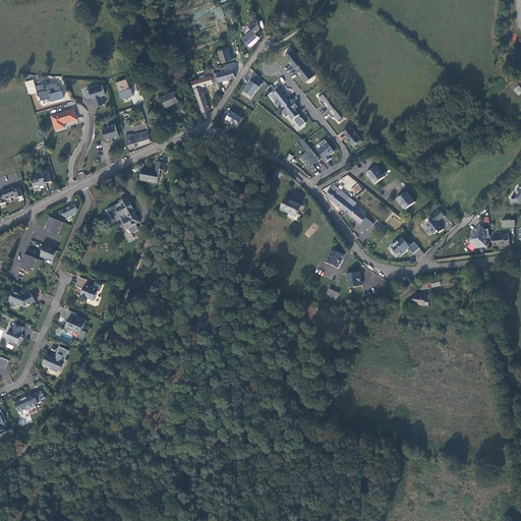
[(248,46),(258,37),(255,34),(259,30),(256,20),(252,24),(249,26),(252,30),(242,39),(248,46)]
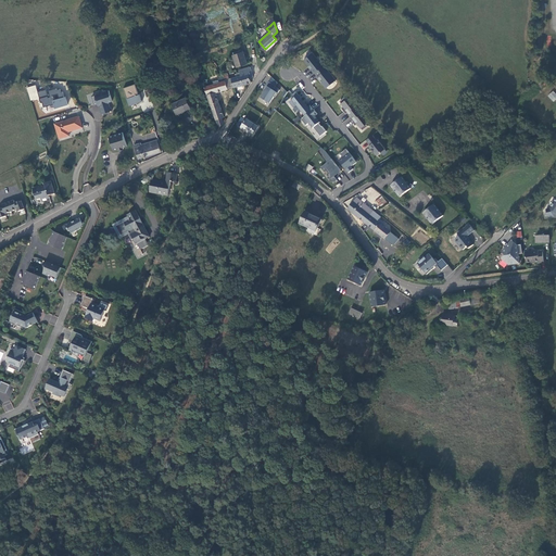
[(267,51),(278,41),(276,39),(265,49),(267,51)]
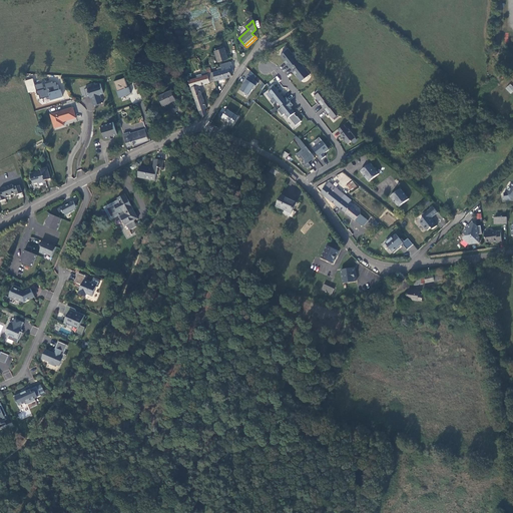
[(228,59),(224,47),(214,51),(217,59),(218,62),(228,59)]
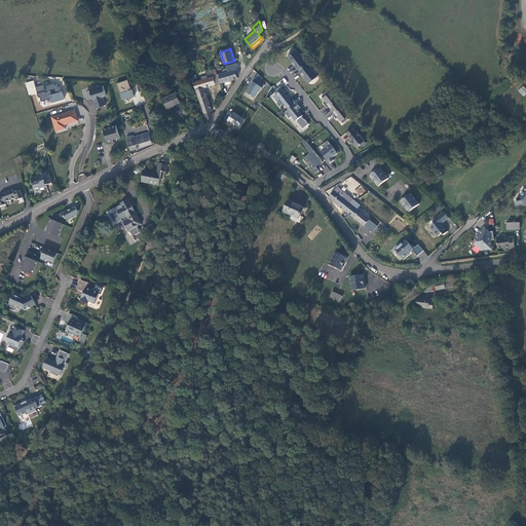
[(297,69),(298,68),(306,62),(307,61),(301,52),(299,54),(295,48),(291,51),(292,52),(288,55),(295,65),(294,65),(297,69)]
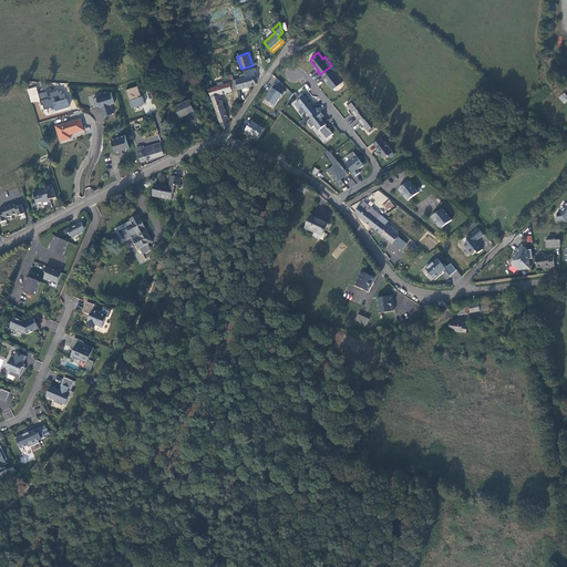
[(325,76),(323,78),(333,89),(343,81),(333,70),(330,66),(321,73),(325,76)]
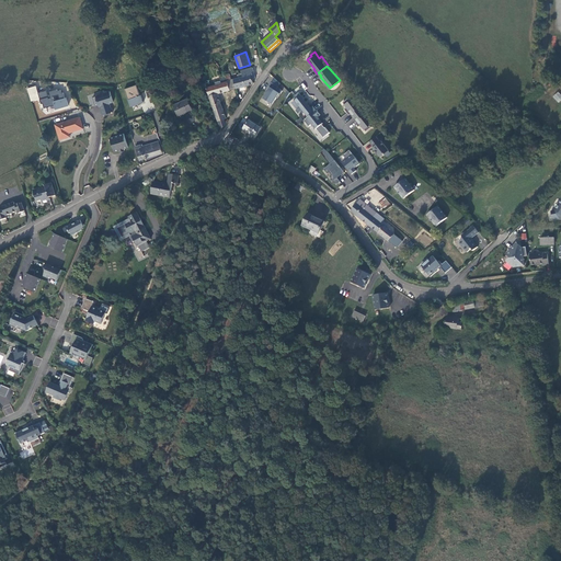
[(255,78),(253,68),(242,70),(242,71),(243,77),(245,86),(253,83),(252,79),(255,78)]
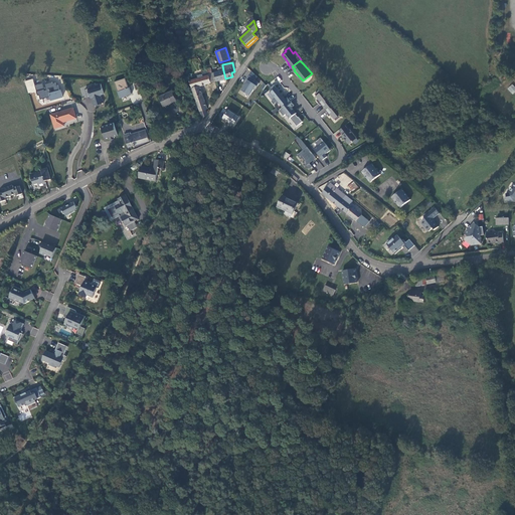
[(200,86),(217,80),(215,72),(212,72),(211,67),(207,68),(207,70),(202,72),(203,76),(190,80),(203,118),(203,119),(207,113),(206,110),(207,109),(200,86)]
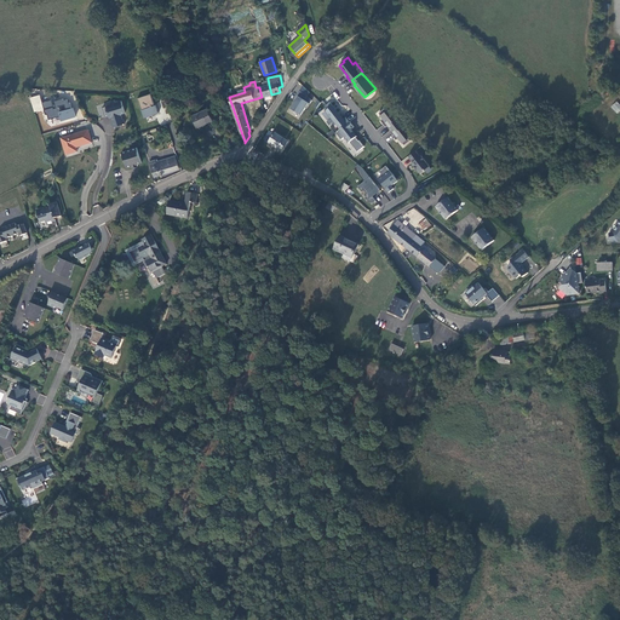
[(271,95),(269,85),(259,87),(262,97),(271,95)]
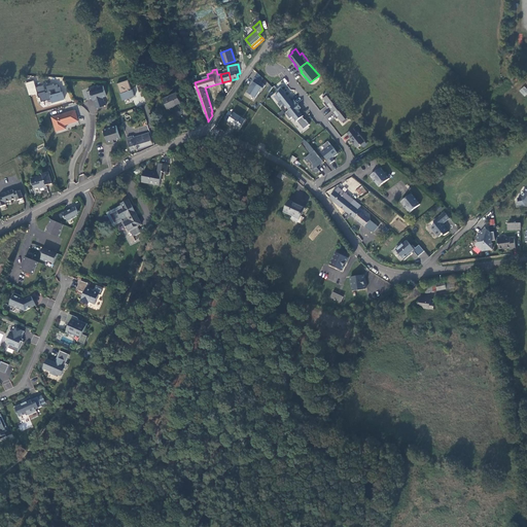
[(261,81),(255,78),(250,85),(251,86),(247,93),(256,98),(259,92),(261,93),(264,89),(259,85),(261,81)]
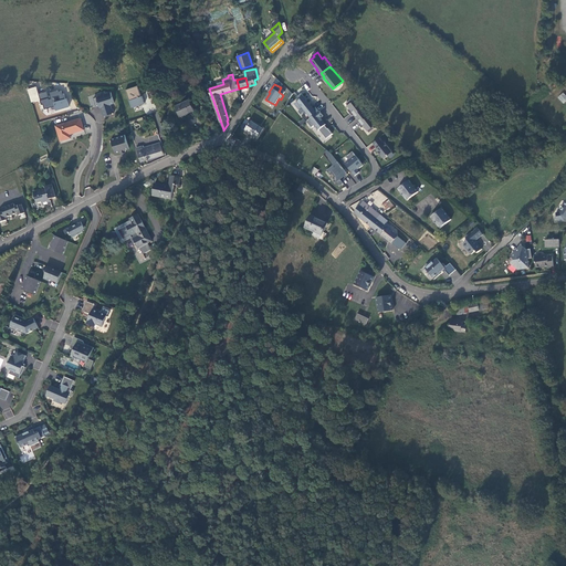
[(138,86),(126,91),(133,108),(145,104),(143,96),(143,97),(138,86)]
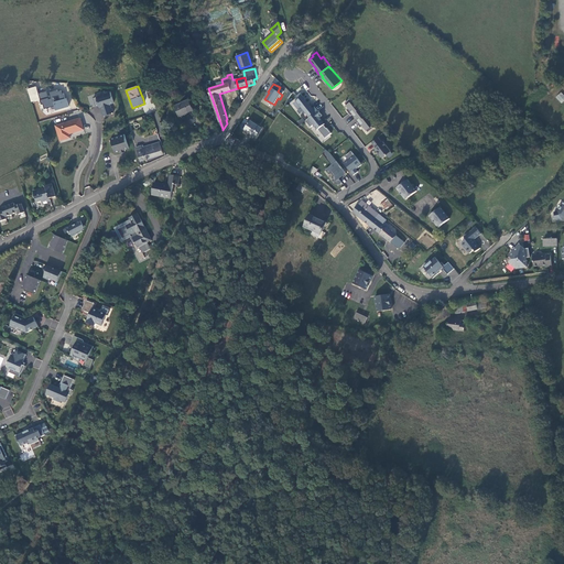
[(39,94),(36,87),(29,89),(32,101),(40,99),(39,94)]
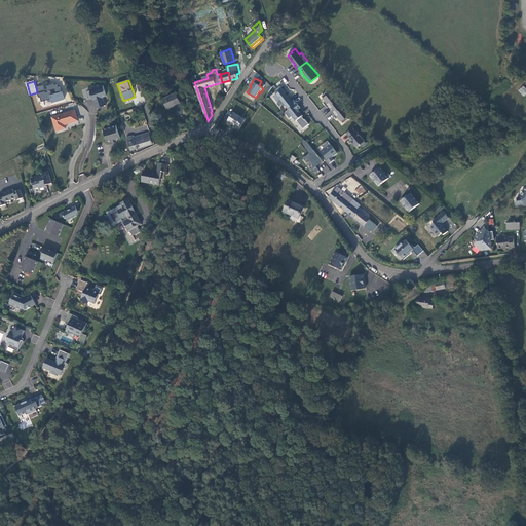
[(44,84),(36,87),(37,92),(39,98),(40,97),(42,102),(51,99),(52,103),(65,99),(63,91),(61,91),(60,86),(58,87),(57,84),(54,85),(53,83),(46,86),(47,88),(45,89),(44,84)]
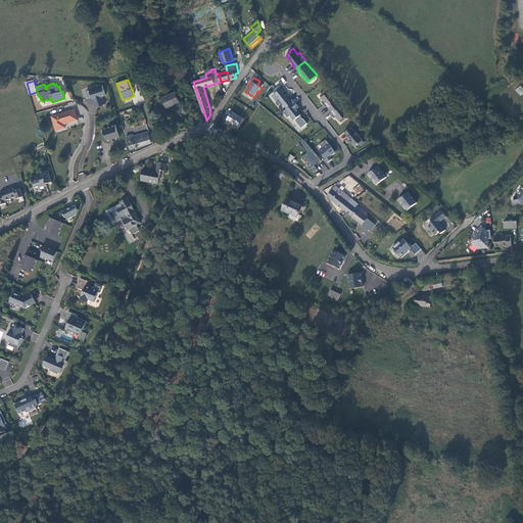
[(105,95),(102,85),(97,87),(97,85),(90,87),(91,89),(87,90),(89,97),(91,96),(92,99),(93,99),(93,100),(94,100),(96,107),(102,105),(101,101),(103,101),(102,96),(105,95)]
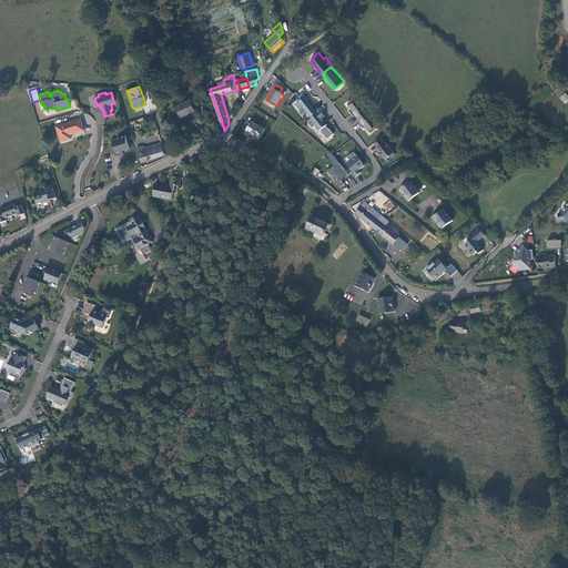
[(315,109),(303,93),(297,98),(301,101),(296,104),(301,110),(303,108),(312,119),(321,112),(317,108),(315,109)]
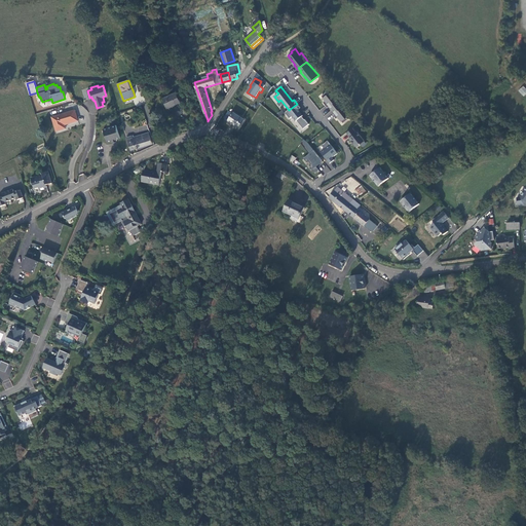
[(333,109),(341,103),(338,99),(339,98),(336,94),(335,95),(332,90),(328,94),(327,91),(322,96),(326,100),(327,102),(325,103),(328,108),(330,106),(333,109)]
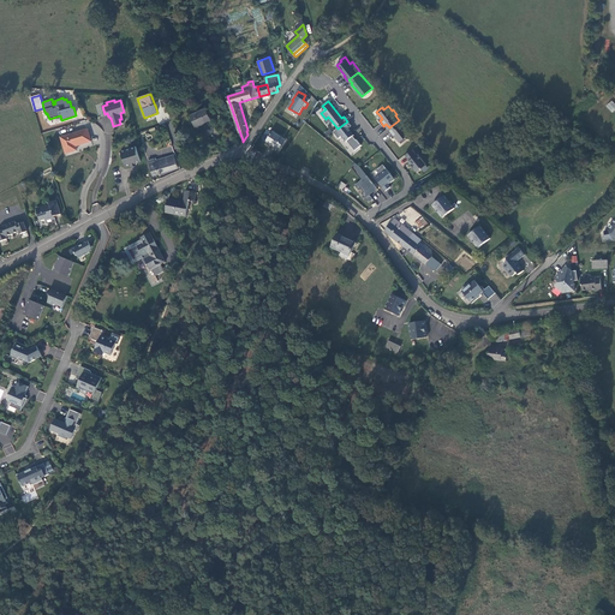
[(212,120),(206,108),(191,114),(196,126),(212,120)]
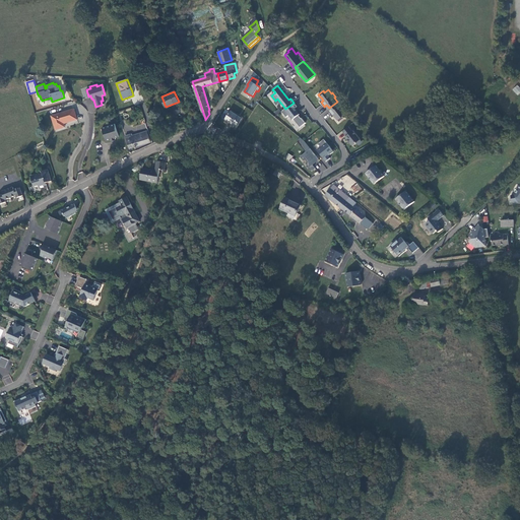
[(294,103),(285,109),(281,111),(286,117),(288,115),(293,120),(294,119),(300,127),(306,123),(302,118),(301,118),(299,115),(300,115),(295,109),(298,107),(294,102),(294,103)]
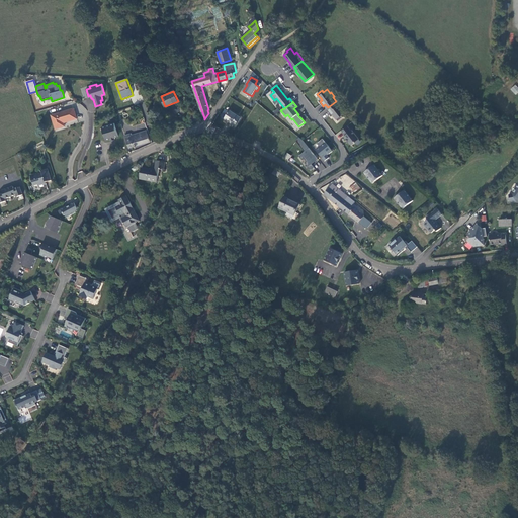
[(336,101),(328,107),(330,111),(328,112),(332,116),(334,115),(338,120),(343,117),(342,115),(345,112),(342,108),(343,107),(340,103),(339,104),(336,101)]
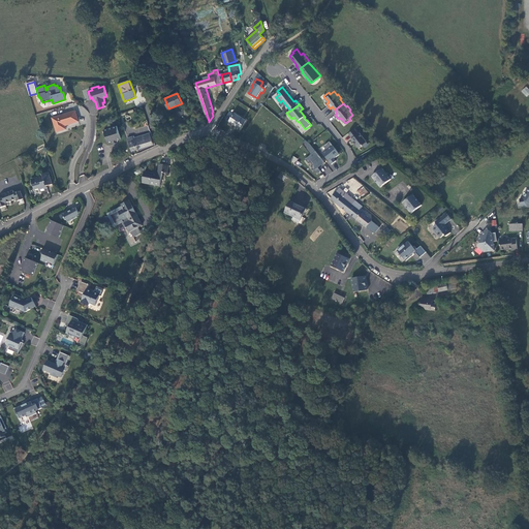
[(79,122),(75,111),(53,118),(57,132),(66,129),(65,126),(79,122)]
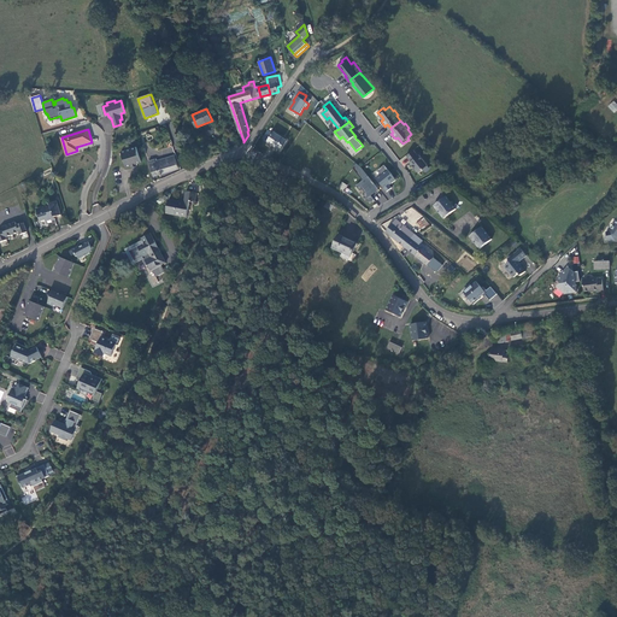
[(268,142),(281,151),(287,141),(275,133),(268,142)]
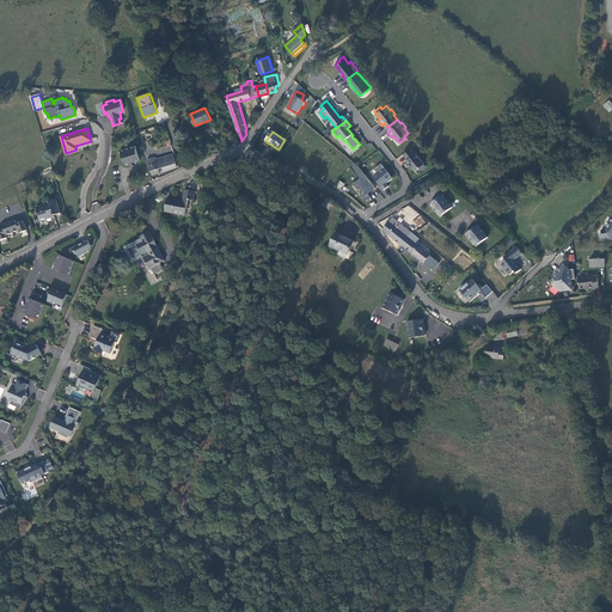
[(140,160),(135,146),(121,151),(126,165),(130,164),(135,161),(140,160)]
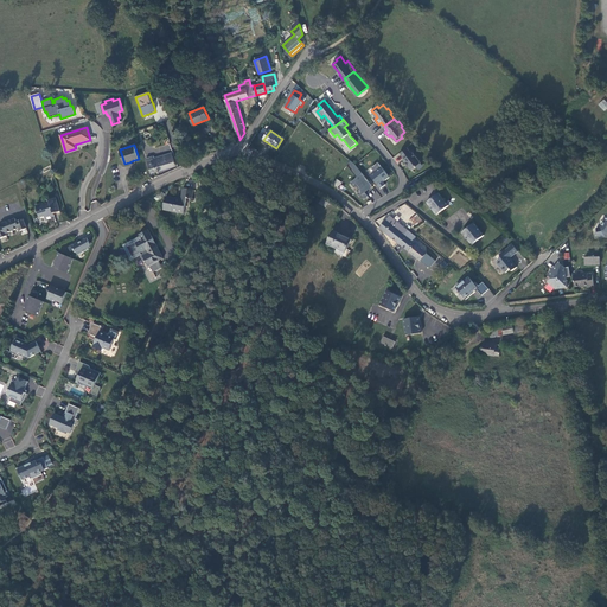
[(411,153),(407,148),(400,153),(404,159),(403,160),(407,164),(411,170),(421,163),(413,152),(411,153)]
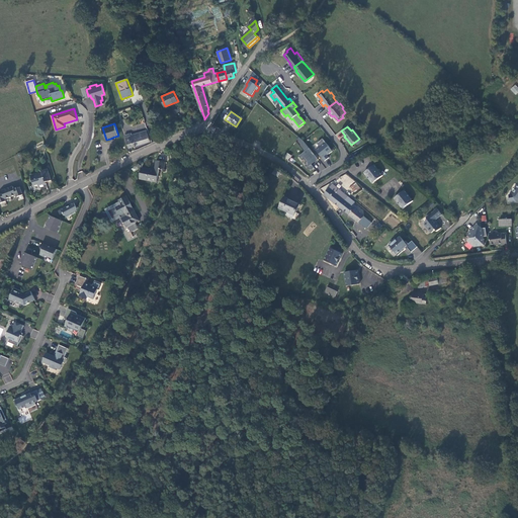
[(150,142),(147,130),(131,135),(131,134),(124,136),(128,148),(150,142)]
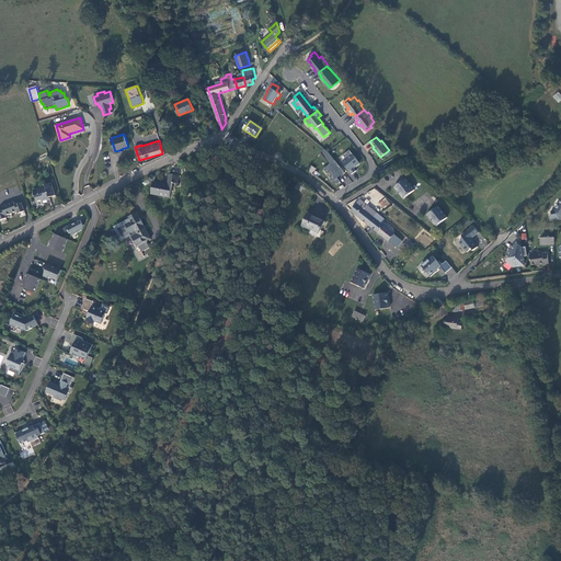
[(329,152),(324,149),(321,153),(329,163),(323,169),(327,173),(329,171),(332,175),(330,178),(335,185),(340,181),(338,178),(344,172),(329,152)]
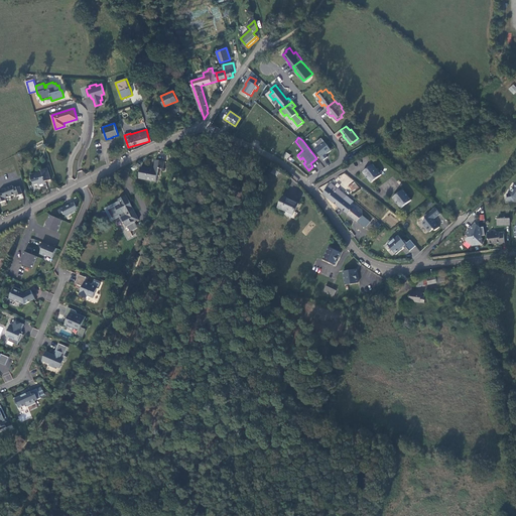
[(332,151),(321,138),(316,143),(319,147),(314,150),(324,160),(328,157),(326,154),(327,153),(328,153),(332,151)]
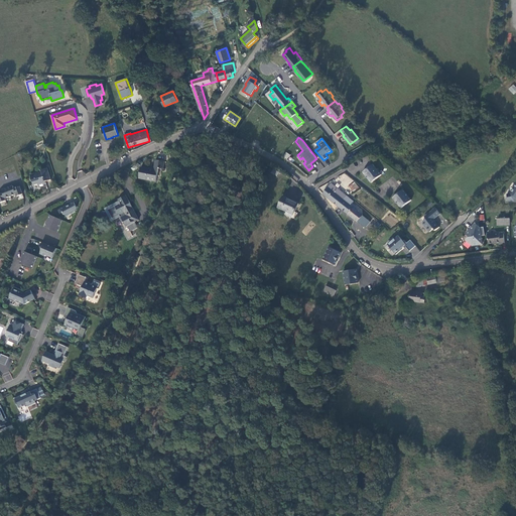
[(156,182),(158,168),(163,169),(164,161),(156,160),(153,169),(141,167),(139,178),(156,182)]
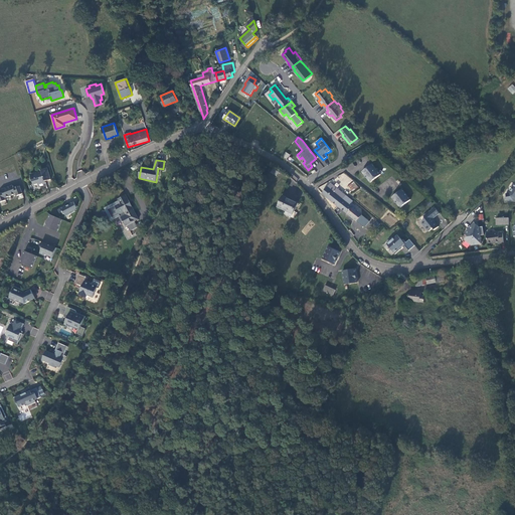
[(371,164),(362,171),(370,181),(379,174),(371,164)]
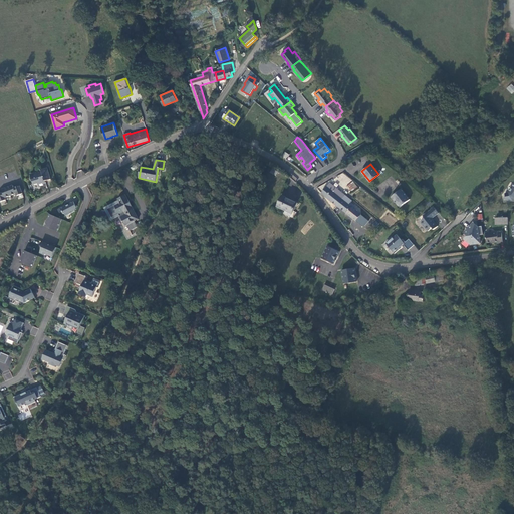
[(51,179),(47,168),(42,170),(42,171),(31,175),(34,185),(38,184),(39,188),(41,188),(40,186),(44,186),(43,184),(46,183),(45,181),(51,179)]
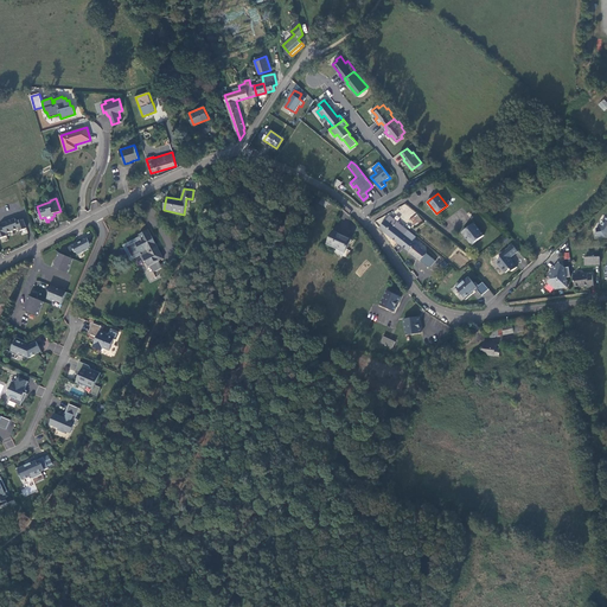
[(415,213),(409,218),(414,224),(420,221),(415,213)]
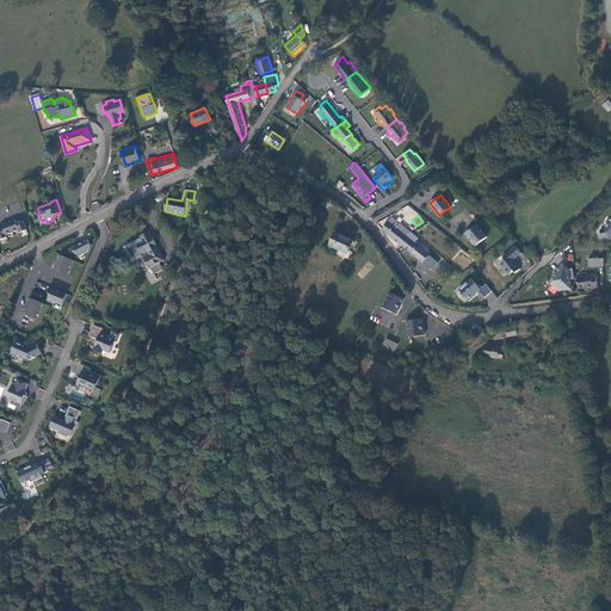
[(382,229),(400,244),(411,232),(392,217),(382,229)]
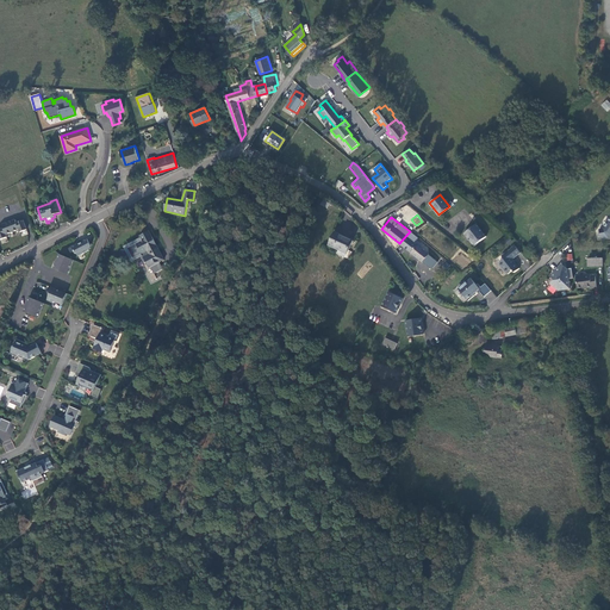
[(609,218),(603,229),(599,230),(601,238),(608,237),(609,234),(609,218)]
